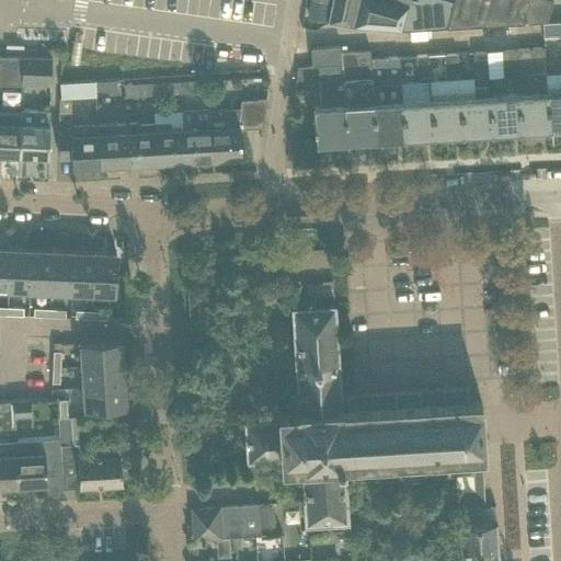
[(352,27),(358,0),(331,0),(328,23),(352,27)]
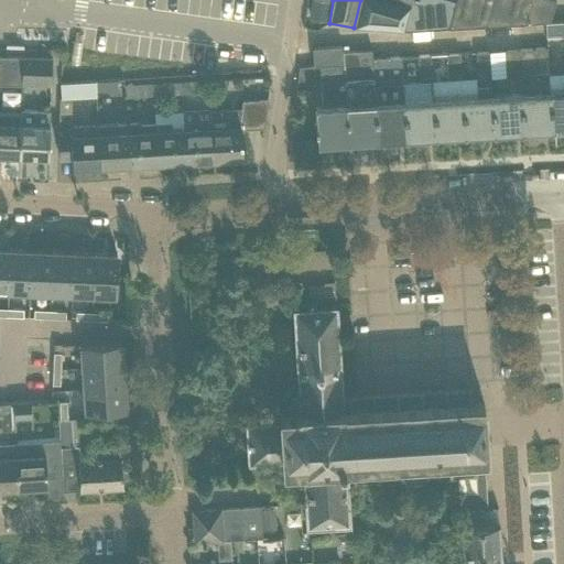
[(360,0),(354,28),(391,30),(403,31),(411,0),(360,0)]
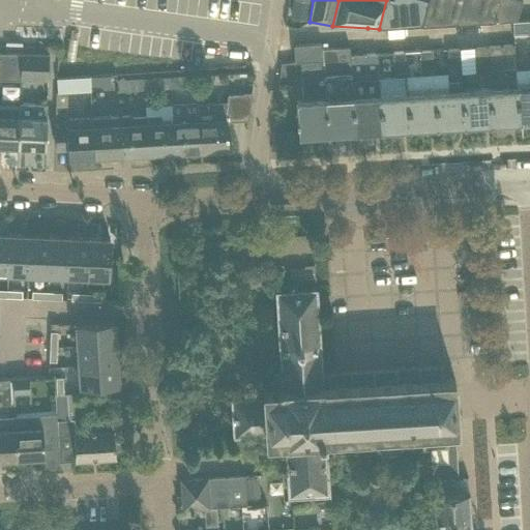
[(428,2),(428,1),(422,0),(386,0),(379,29),(421,27),(428,2)]
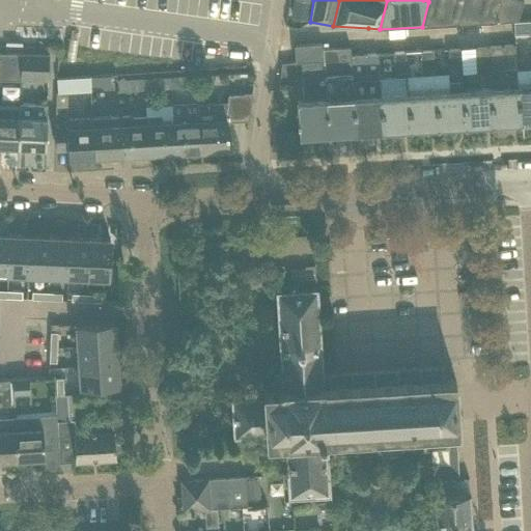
[(499,0),(428,0),(428,1),(428,2),(422,27),(518,21),(523,0),(522,0),(500,0),(499,0)]
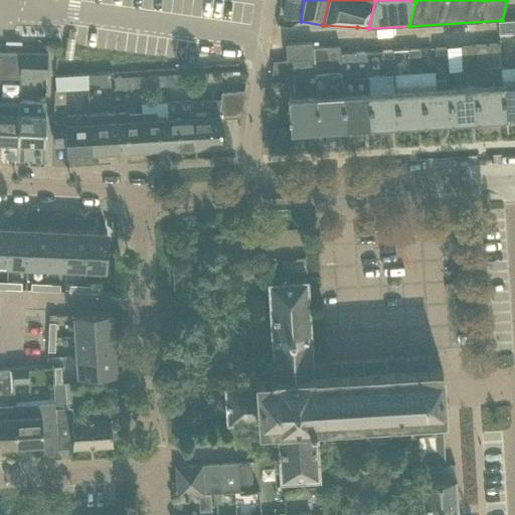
[(498,21),(499,30),(502,30),(503,32),(509,32),(512,28),(512,20),(498,21)]
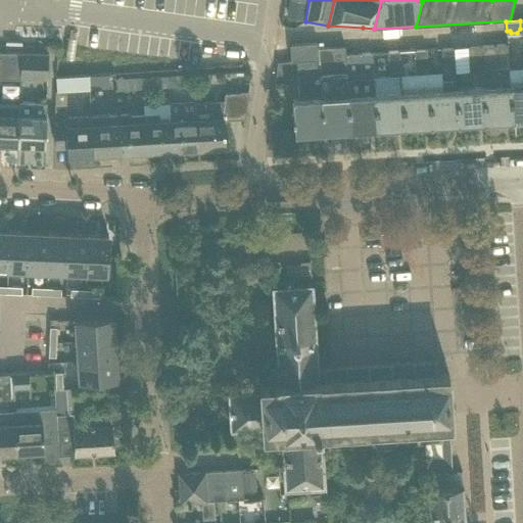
[(321,97),(318,48),(318,43),(289,45),(290,61),(296,60),(298,98),(292,98),(293,116),(292,116),(292,122),(293,122),(294,132),(322,131),(320,97),(321,97)]
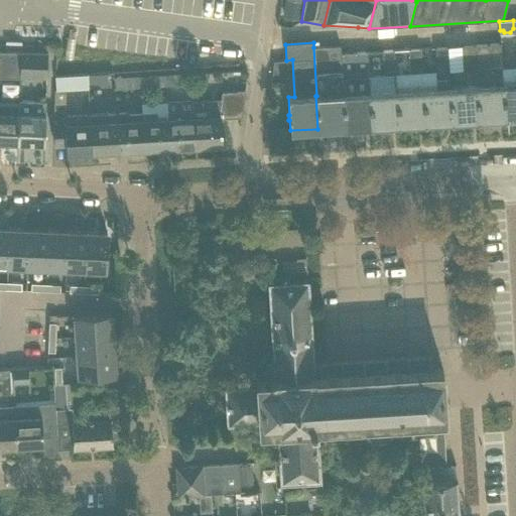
[(500,43),(488,44),(490,69),(502,68),(500,43)]
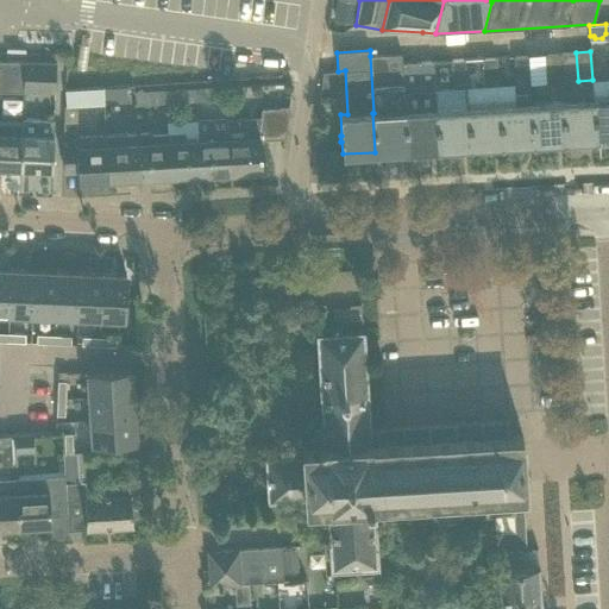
[(578,81),(576,52),(559,54),(560,82),(578,81)]
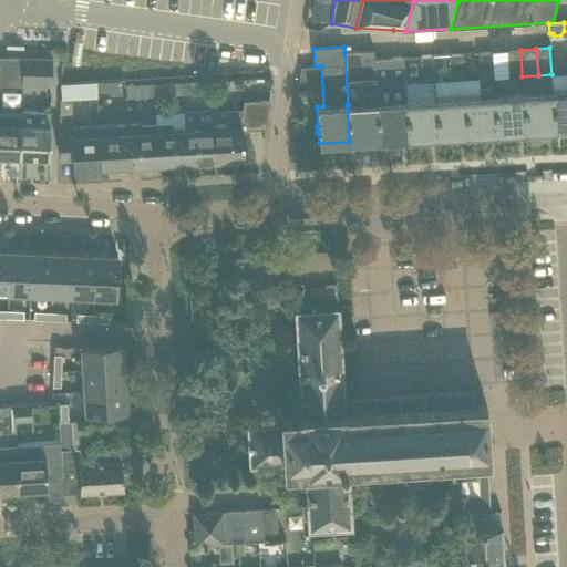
[(379,140),(373,59),(373,50),(344,52),(348,105),(347,105),(349,142),(379,140)]
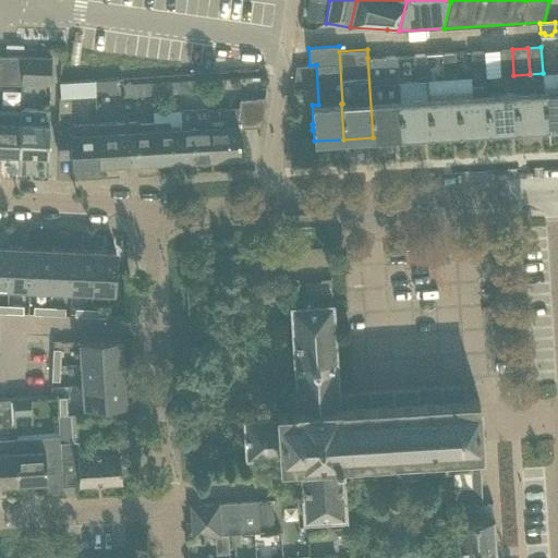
[(513,75),(512,49),(499,50),(500,76),(513,75)]
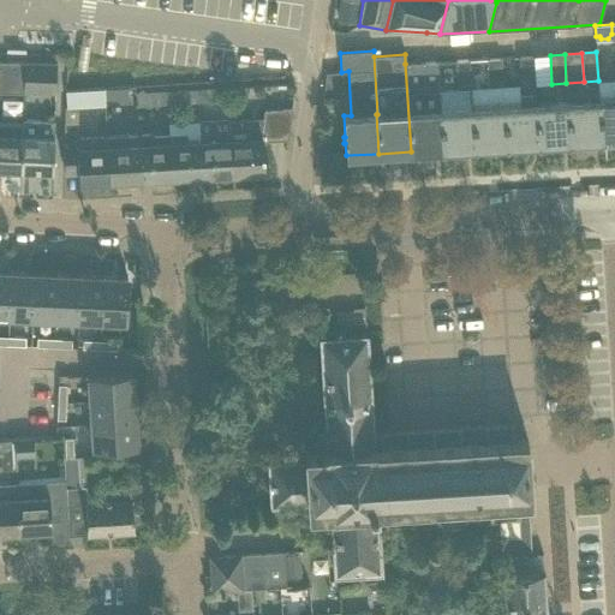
[(535,85),(533,57),(518,57),(520,85),(535,85)]
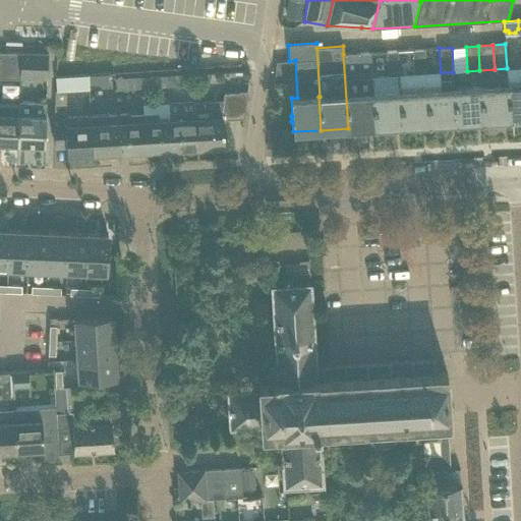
[(424,49),(412,50),(413,74),(425,73),(424,49)]
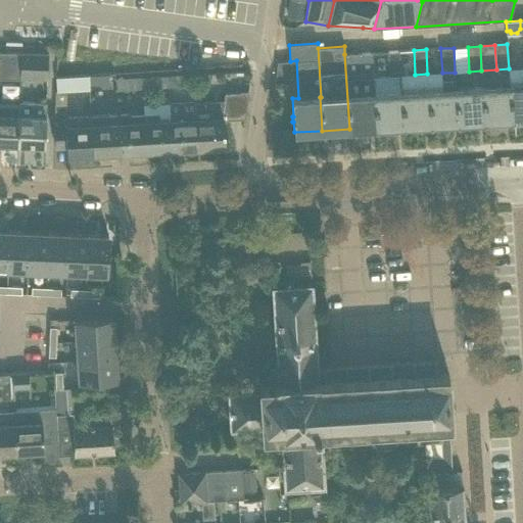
[(401,92),(400,69),(398,51),(386,52),(388,77),(373,77),(376,127),(403,126),(401,92)]
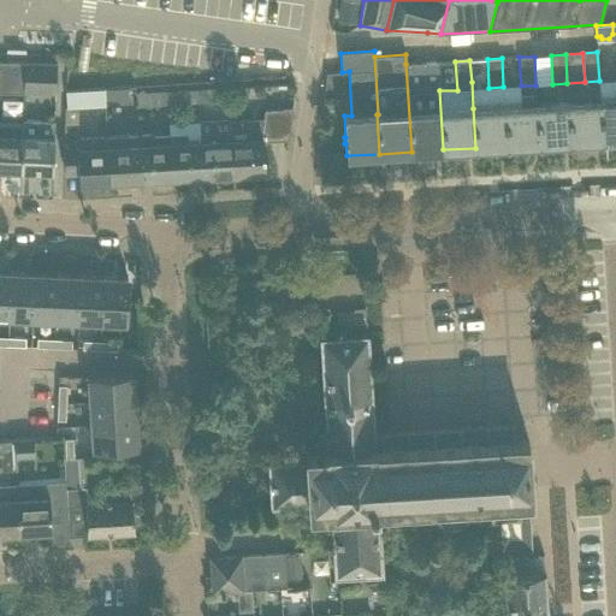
[(0,61),(0,90),(24,92),(24,80),(24,75),(24,63),(0,61)]
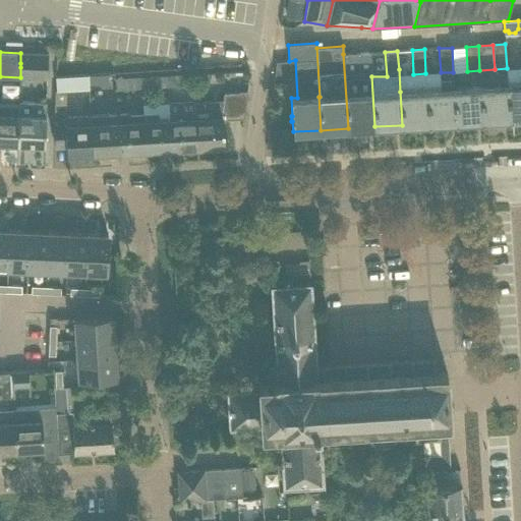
[(48,67),(48,53),(20,53),(20,63),(20,67),(48,67)]
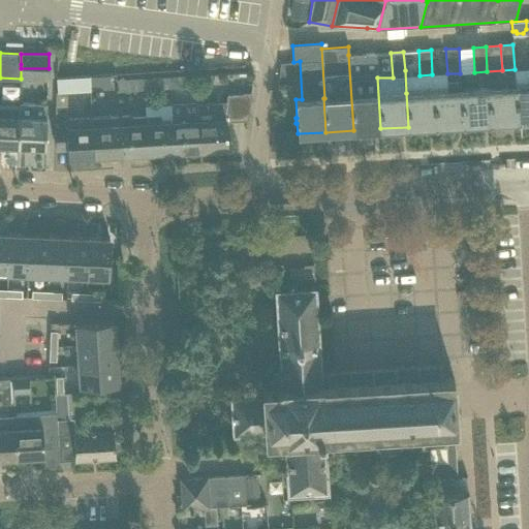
[(380,128),(377,78),(376,54),(348,55),(353,130),(380,128)]
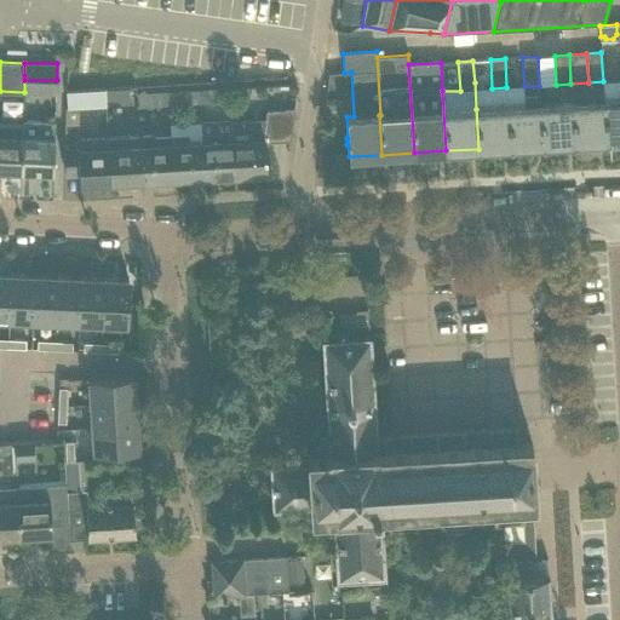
[(619,80),(618,81),(619,101),(604,101),(607,141),(619,139),(619,80)]
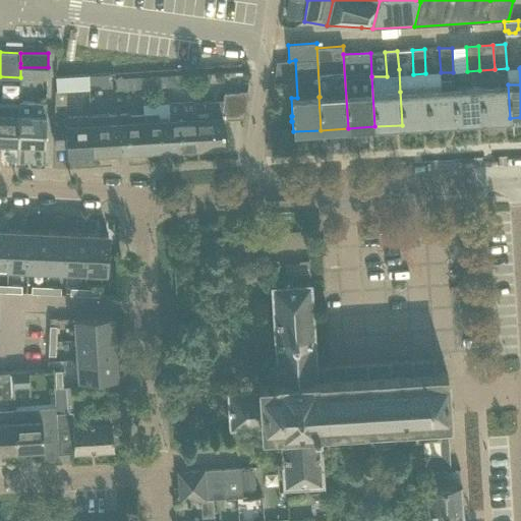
[(108,83),(108,73),(88,74),(89,84),(108,83)]
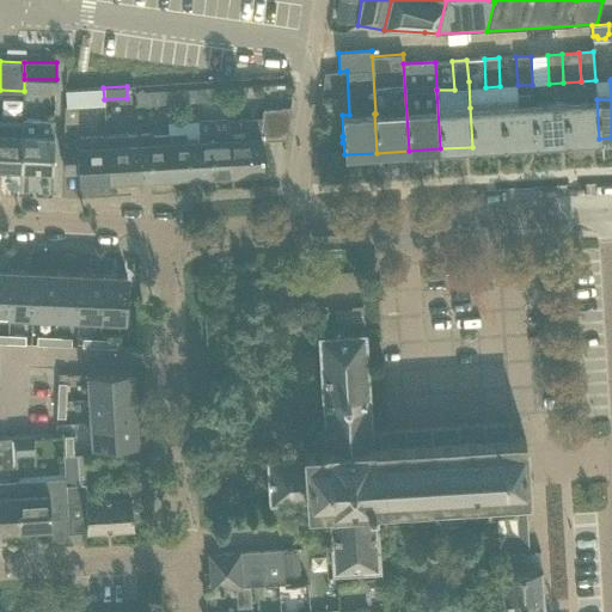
[(75,144),(62,145),(63,166),(65,172),(78,171),(78,179),(109,178),(106,135),(78,136),(79,108),(104,105),(104,99),(103,87),(80,89),(66,90),(65,132),(65,138),(75,138),(75,144)]
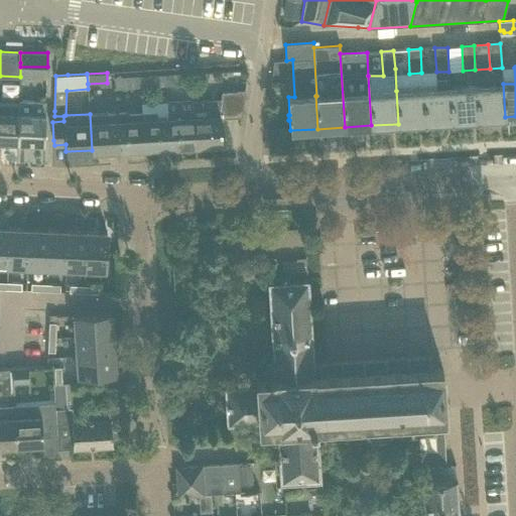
[(185,84),(185,74),(165,75),(165,85),(185,84)]
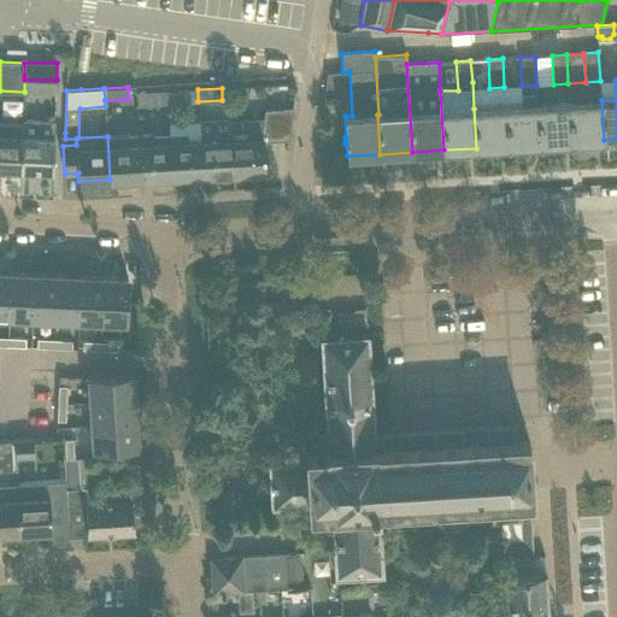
[(192,103),(191,90),(166,92),(168,104),(192,103)]
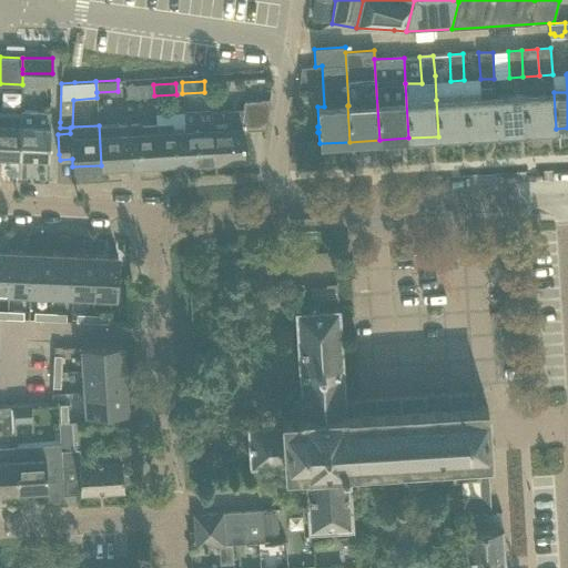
[(125,98),(148,95),(146,84),(124,87),(125,98)]
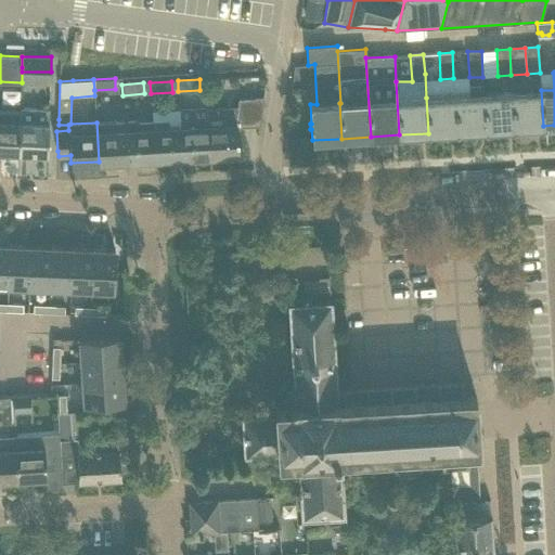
[(486,130),(483,94),(483,85),(454,86),(454,95),(456,131),(486,130)]
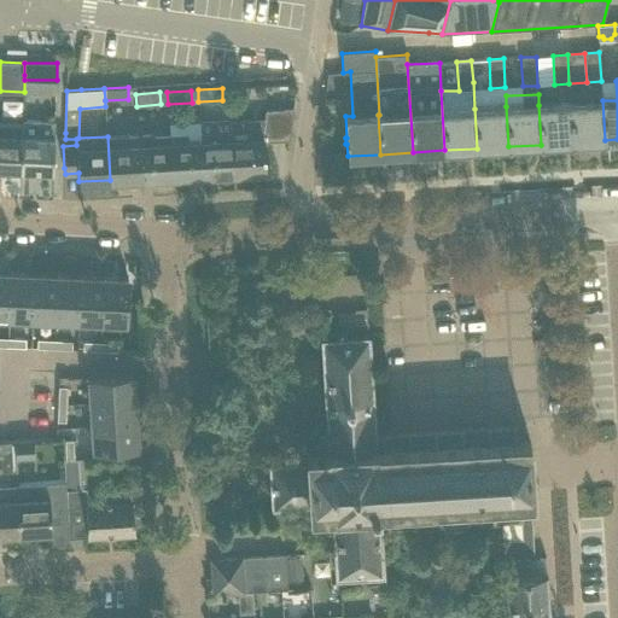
[(605,140),(602,100),(571,103),(573,143),(605,140)]
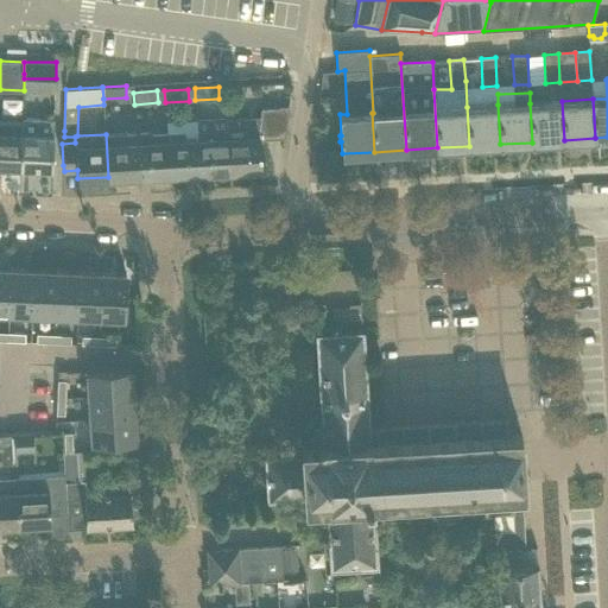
[(564,140),(562,101),(530,103),(532,143),(564,140)]
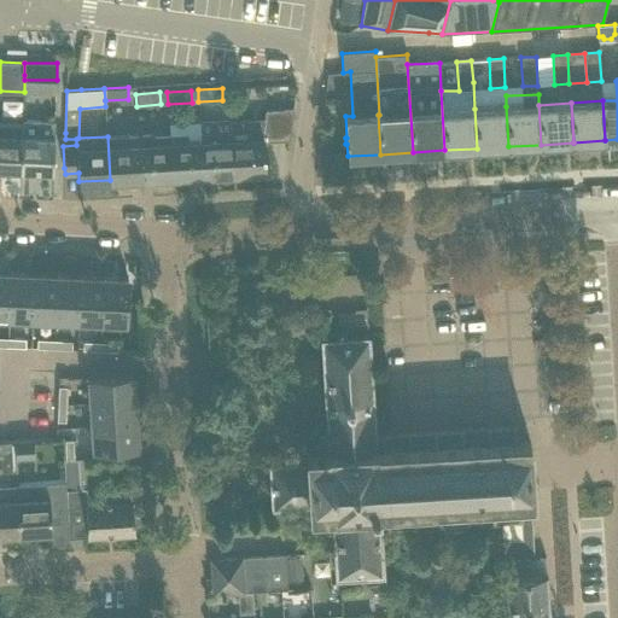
[(508,146),(506,106),(474,109),(477,149),(508,146)]
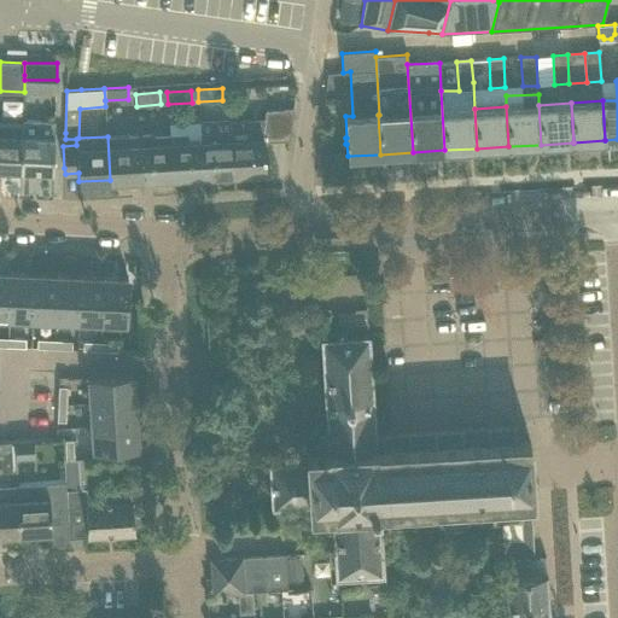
[(266,170),(263,140),(290,139),(295,109),(266,111),(263,134),(249,135),(249,139),(232,140),(234,173),(266,170)]
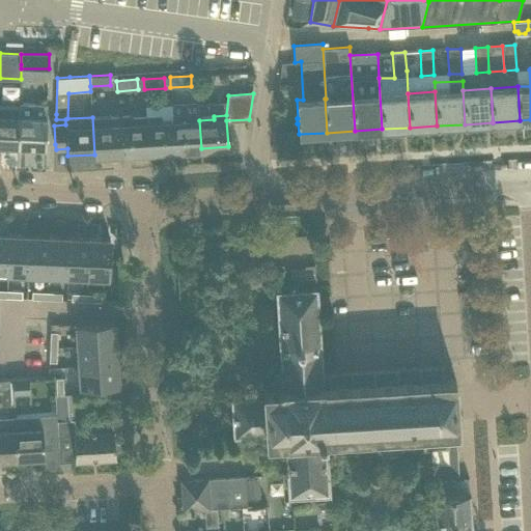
[(46,128),(46,118),(47,106),(20,104),(19,117),(18,147),(46,148),(46,128)]
